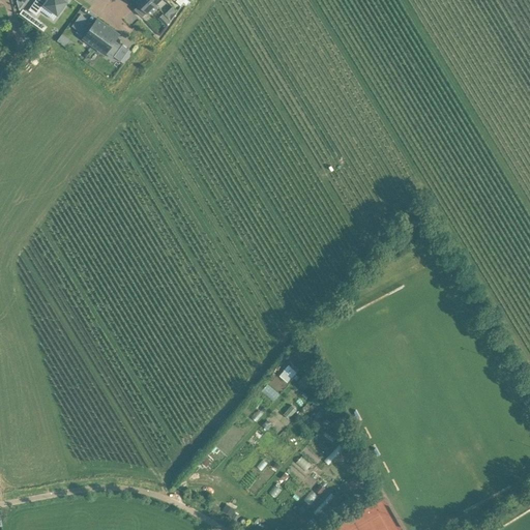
[(35,0),(29,9),(37,16),(40,10),(53,20),(56,15),(58,16),(68,1),(66,0),(35,0)]
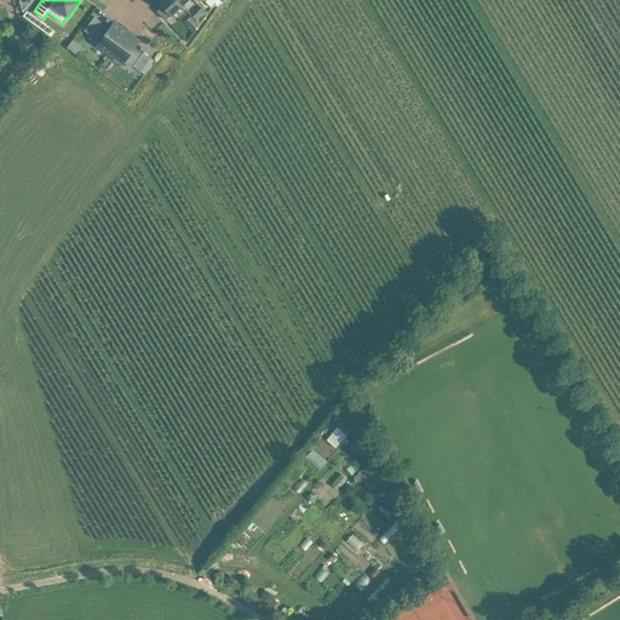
[(184,9),(176,0),(156,0),(174,18),(184,9)]
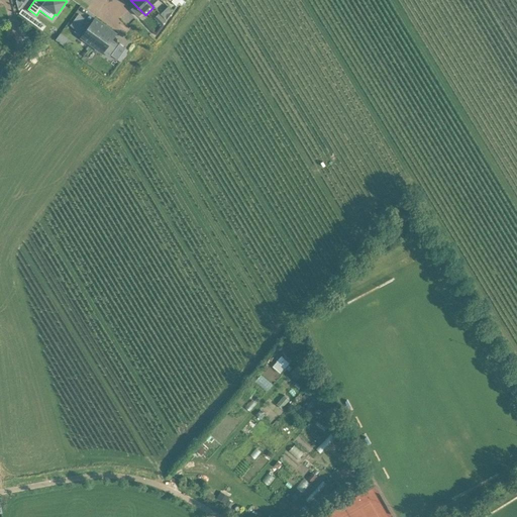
[(92,44),(106,26),(95,18),(88,27),(82,23),(85,18),(79,14),(70,25),(77,30),(79,26),(86,31),(82,37),(92,44)]
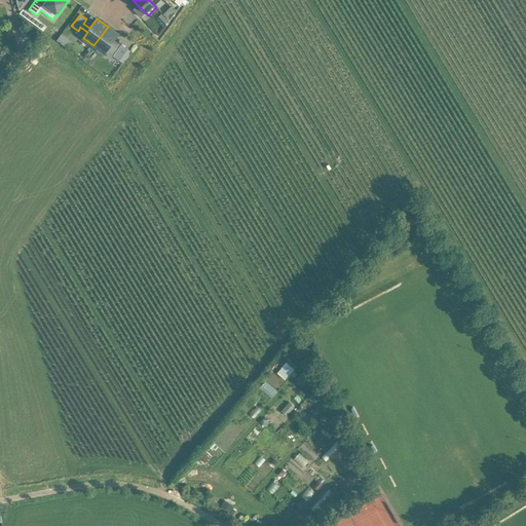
[(111,44),(118,34),(108,27),(94,45),(105,53),(109,47),(115,52),(113,55),(119,61),(127,49),(121,44),(118,48),(111,44)]
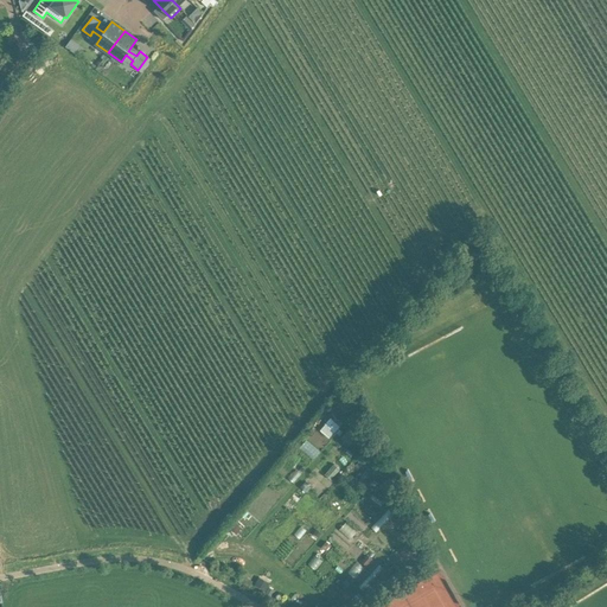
[(326,423),(334,432),(334,430),(338,427),(339,427),(330,419),(326,423)]
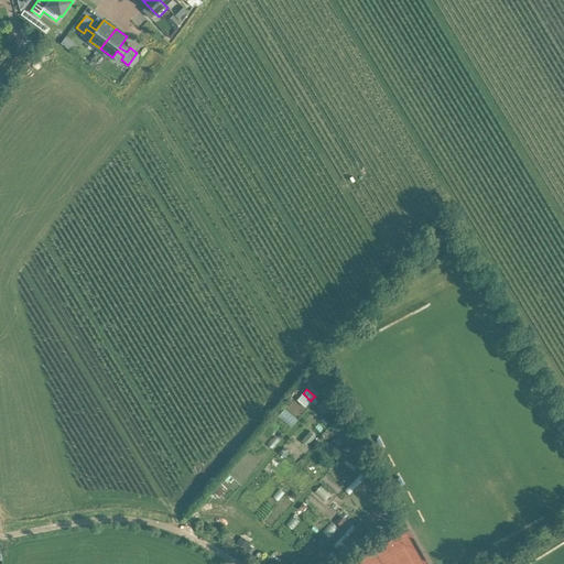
[(339,414),(332,407),(328,410),(337,418),(339,414)]
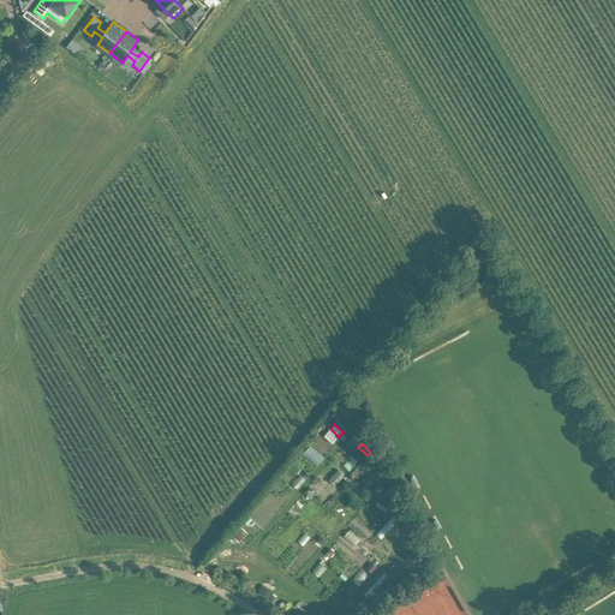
[(258,592),(268,598),(273,591),(262,585),(258,592)]
